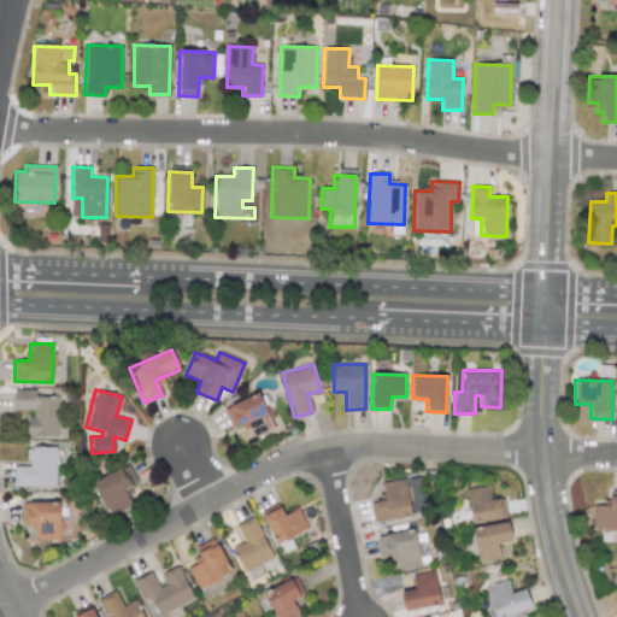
[(58,397),(35,397),(35,391),(13,391),(13,410),(29,410),(29,436),(57,438),(58,397)]
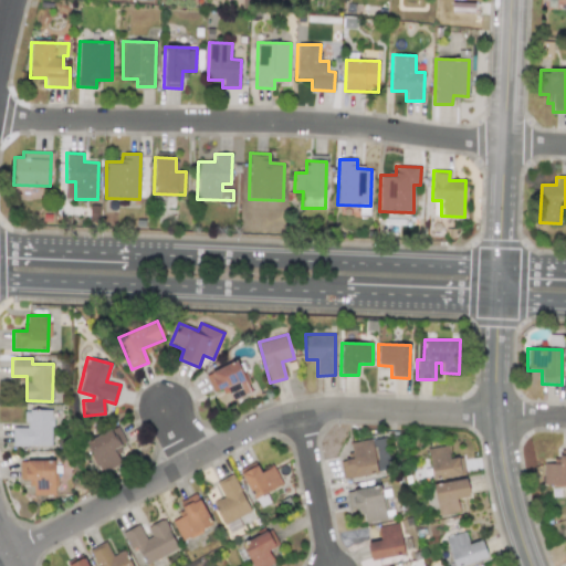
[(52,446),(52,410),(24,410),(24,428),(12,428),(12,446),(52,446)]
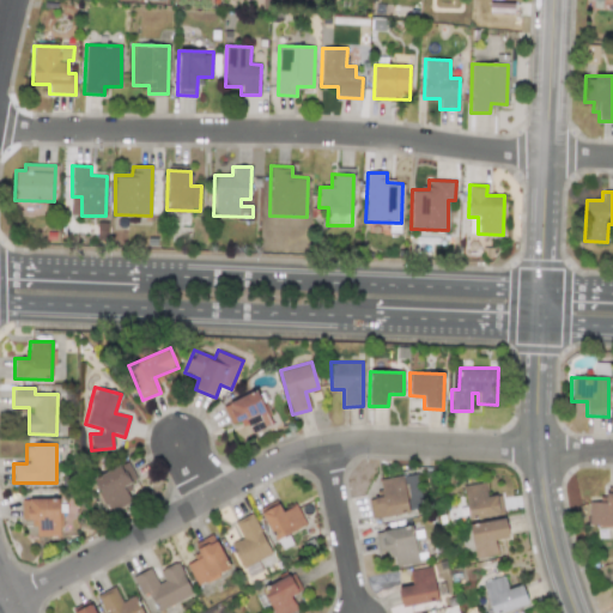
[(131,502),(123,486),(135,480),(127,462),(91,479),(108,514),(131,502)]
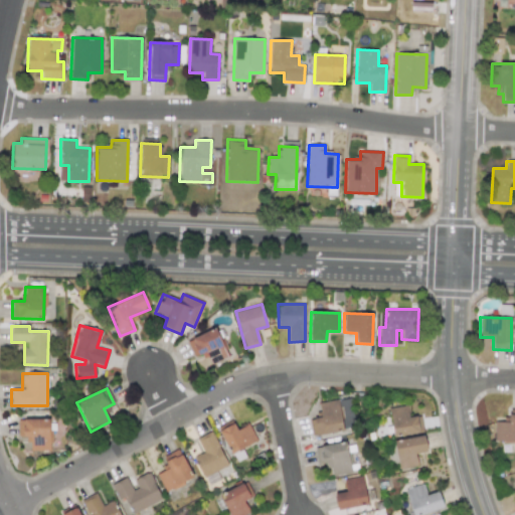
[(319,403),(321,417),(309,419),(312,436),(354,428),(349,397),(319,403)]
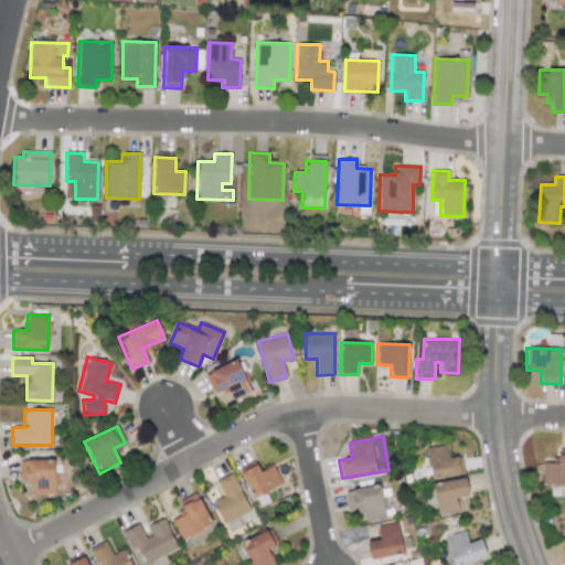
[(428,447),(430,478),(464,475),(461,457),(448,458),(447,445),(428,447)]
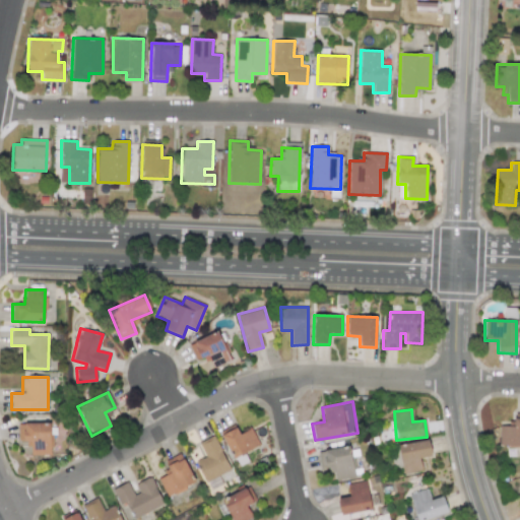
[(499,445),(519,445),(519,413),(515,413),(515,426),(499,426),(499,445)]
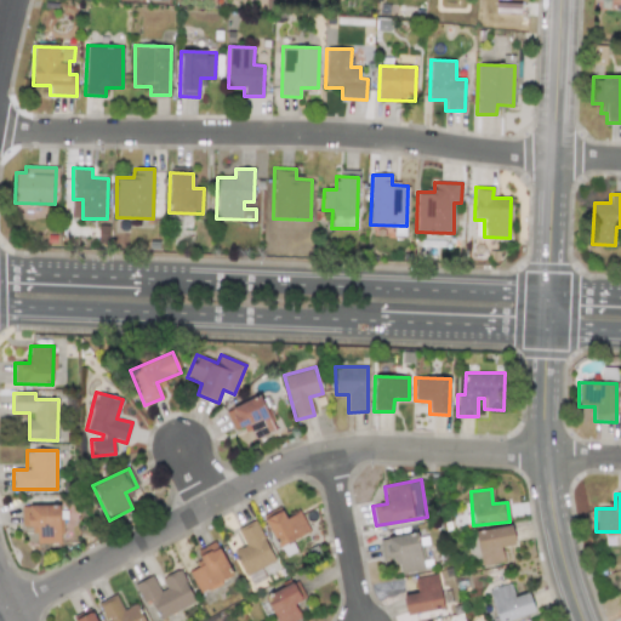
[(61,542),(60,506),(21,506),(22,527),(30,527),(30,543),(61,542)]
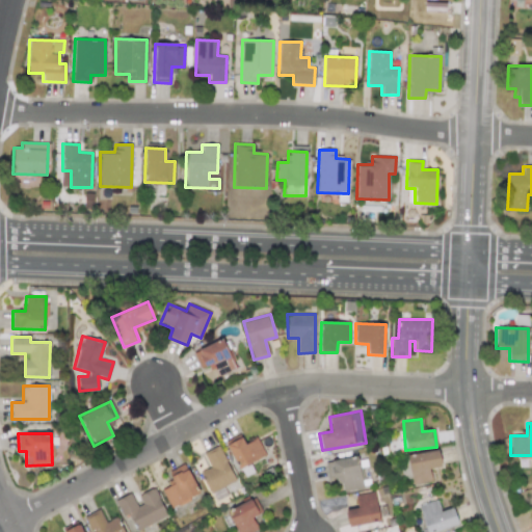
[(245,444),(242,437),(227,445),(238,469),(265,456),(257,439),(245,444)]
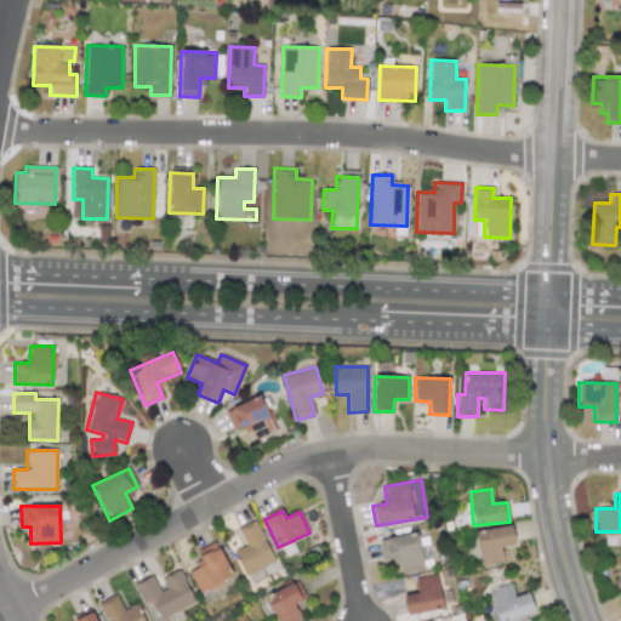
[(245,546),(233,551),(244,575),(274,562),(256,520),(237,528),(245,546)]
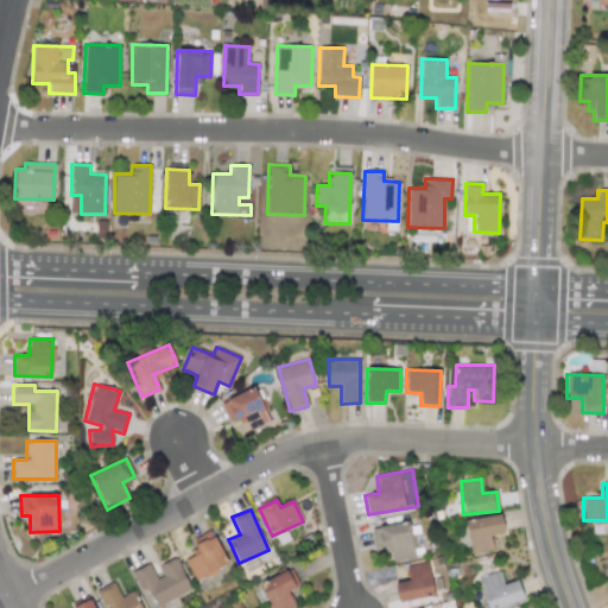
[(504,533),(502,515),(467,518),(469,553),(493,551),(491,534),(504,533)]
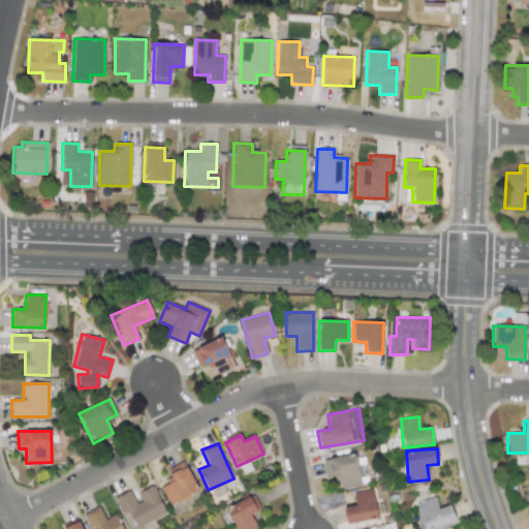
[(324,477),(340,477),(341,488),(360,487),(358,456),(323,457),(324,477)]
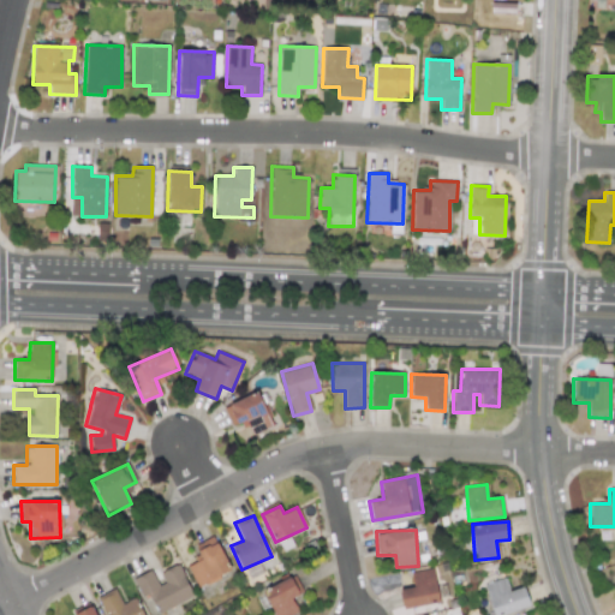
[(195,545),(201,559),(186,567),(197,587),(231,569),(213,536),(195,545)]
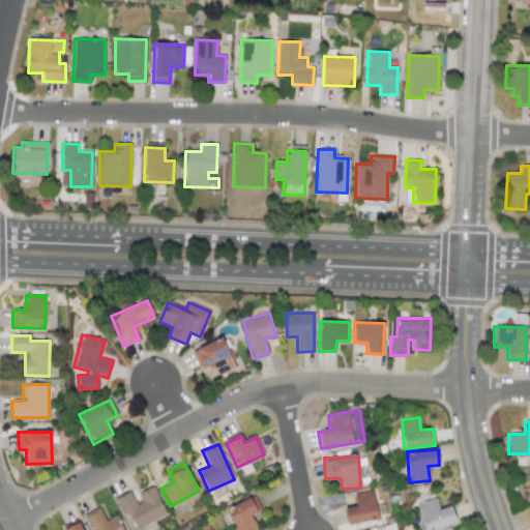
[(167,514),(153,486),(138,493),(142,502),(136,504),(130,492),(114,498),(122,514),(129,511),(137,528),(167,514)]
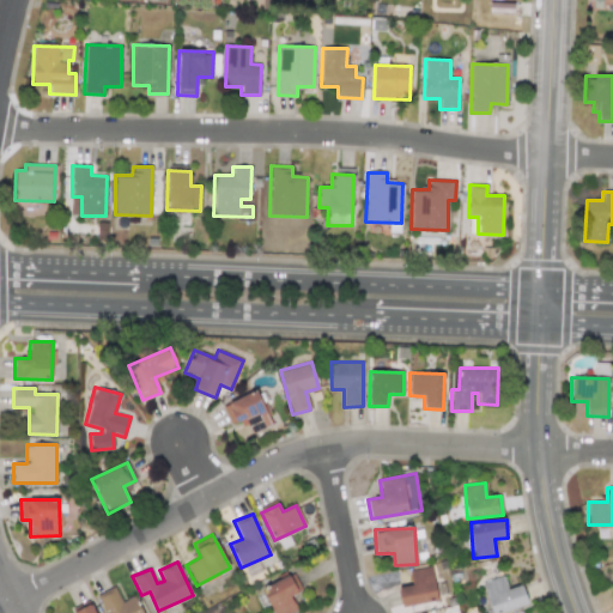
[(399,587),(401,605),(436,601),(432,566),(410,570),(411,586),(399,587)]
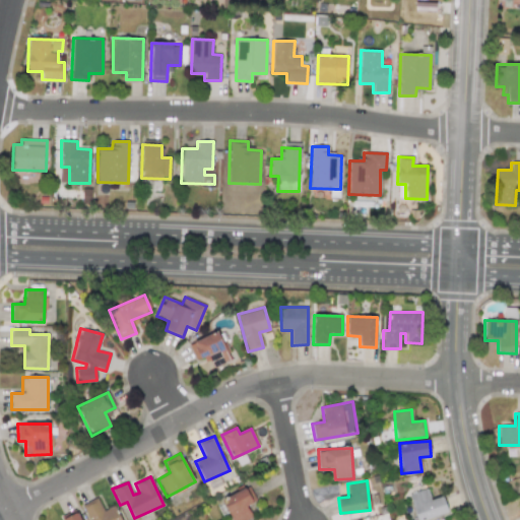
[(246,506),(253,503),(245,488),(221,500),(232,519),(246,519),(252,517),(246,506)]
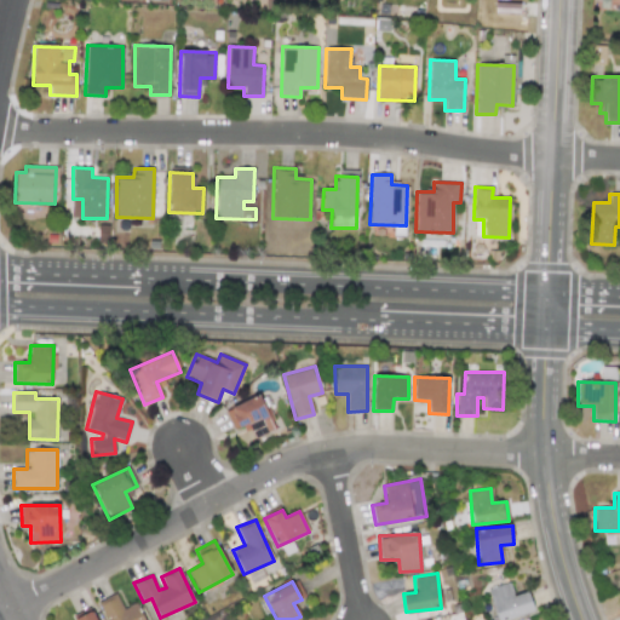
[(497,619),(505,619),(534,610),(528,591),(514,596),(509,583),(488,589),(497,619)]
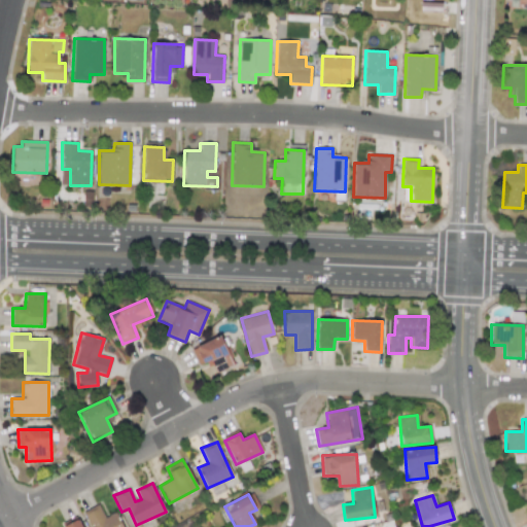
[(91,526),(121,526),(115,512),(104,517),(98,504),(83,511),(91,526)]
